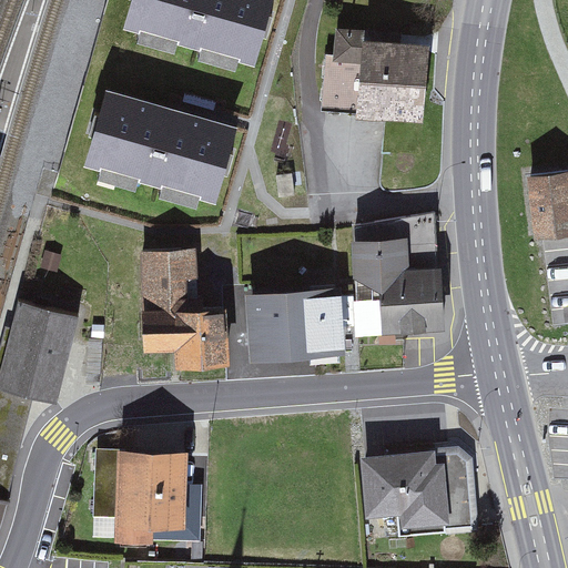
[(129,0),(122,27),(255,64),(273,0),(129,0)]
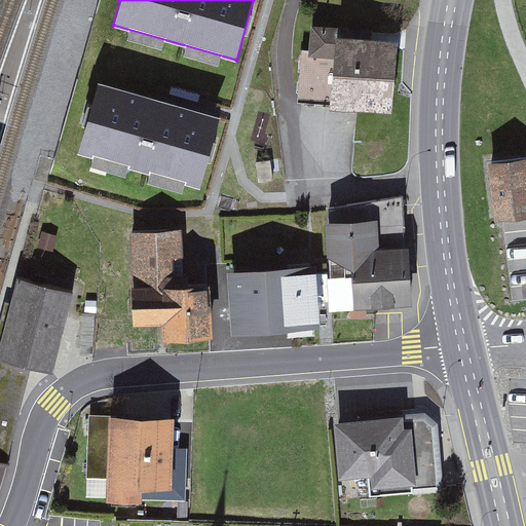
[(392,142),(400,42),(371,39),(371,33),(313,29),(311,55),(302,55),(299,104),(355,109),(353,139),(392,142)]
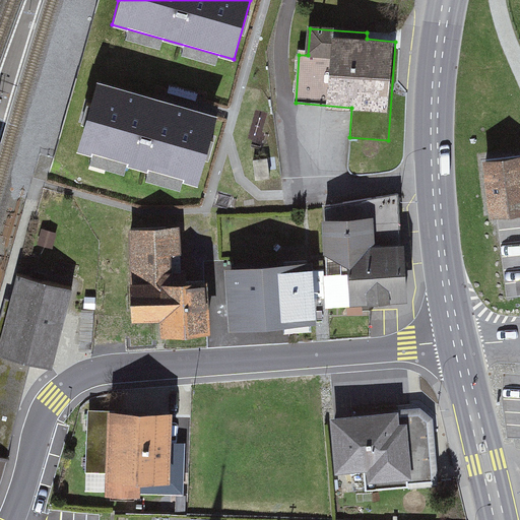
[(98,79),(77,148),(197,183),(217,114),(98,79)]
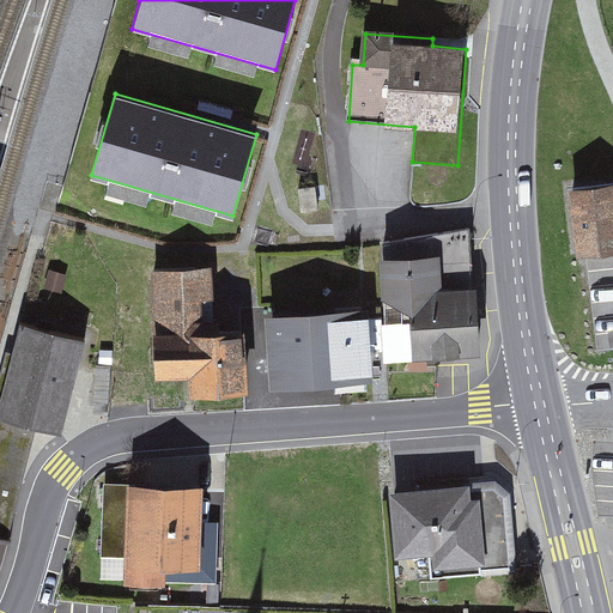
[(612,183),(572,189),(582,255),(612,250),(612,183)]
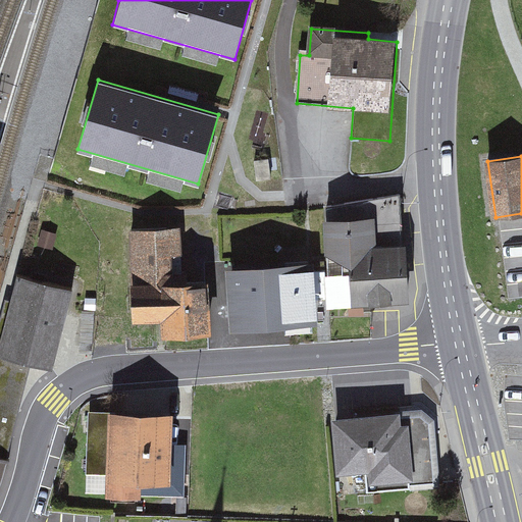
[(179,193),(183,185),(151,174),(148,183),(179,193)]
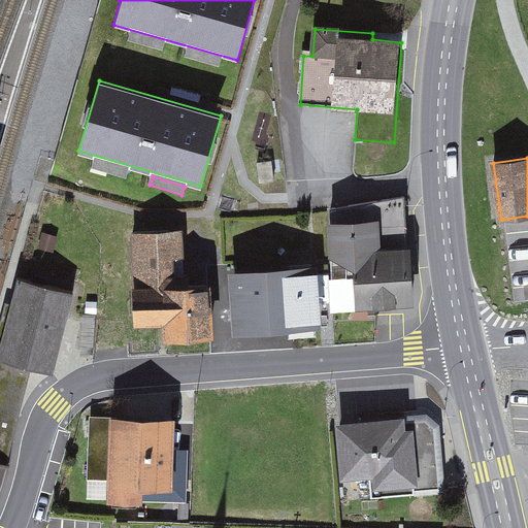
[(405,246),(402,198),(329,209),(333,277),(329,277),(330,310),(414,305),(410,246),(405,246)]
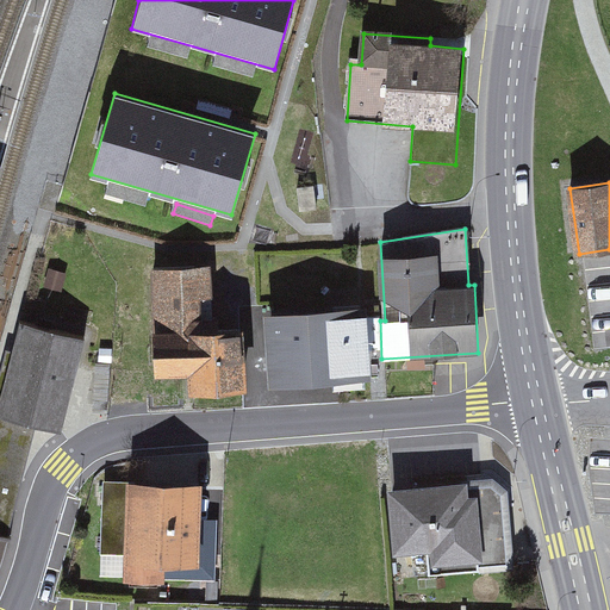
[(210,266),(150,268),(154,378),(187,377),(187,396),(247,393),(244,327),(212,328),(210,266)]
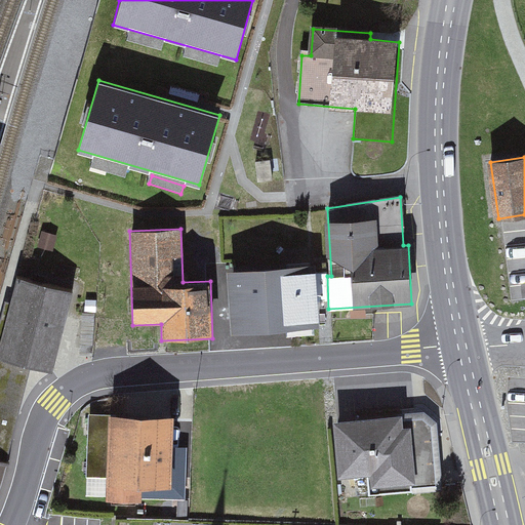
[(313,264),(228,271),(232,332),(317,325),(313,264)]
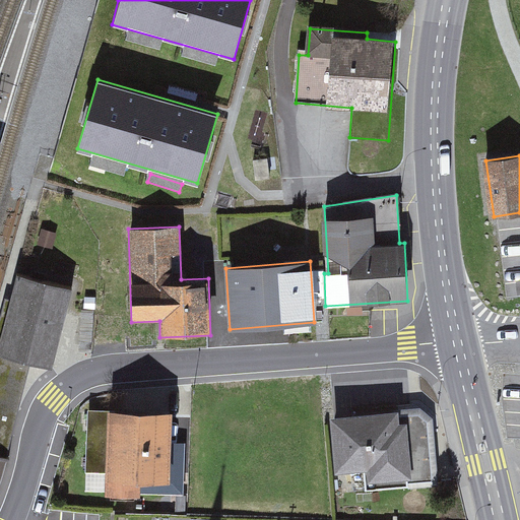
[(72,288),(17,276),(0,343),(0,354),(30,363),(53,368),(72,288)]
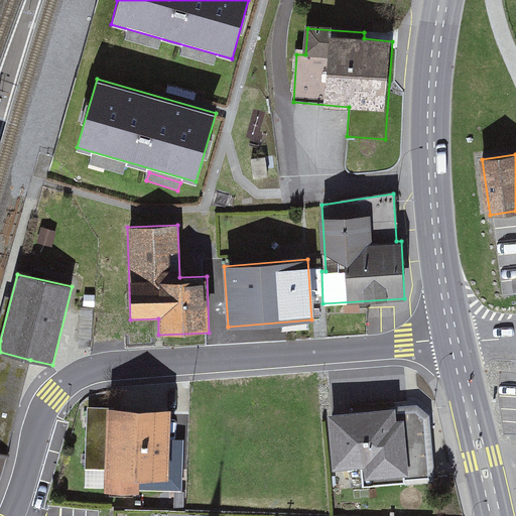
[(0,452),(6,454),(17,410),(30,360),(0,352),(0,452)]
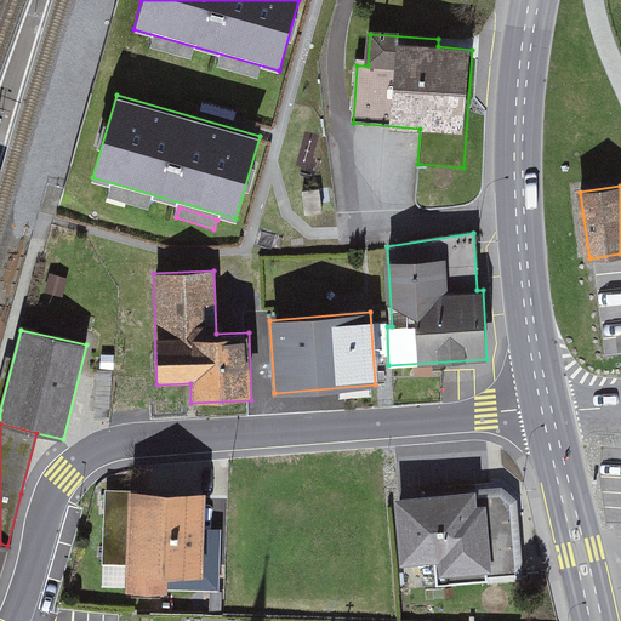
[(205,494),(106,490),(103,564),(127,564),(126,590),(166,591),(166,573),(203,575),(205,494)]
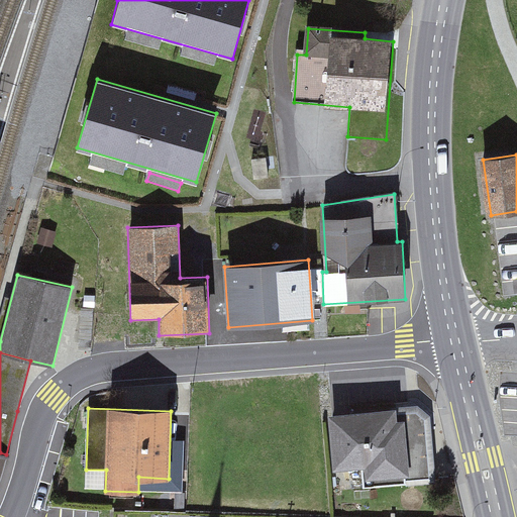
[(416,408),(328,416),(333,470),(360,468),(363,488),(405,484),(405,480),(432,478),(427,418),(416,408)]
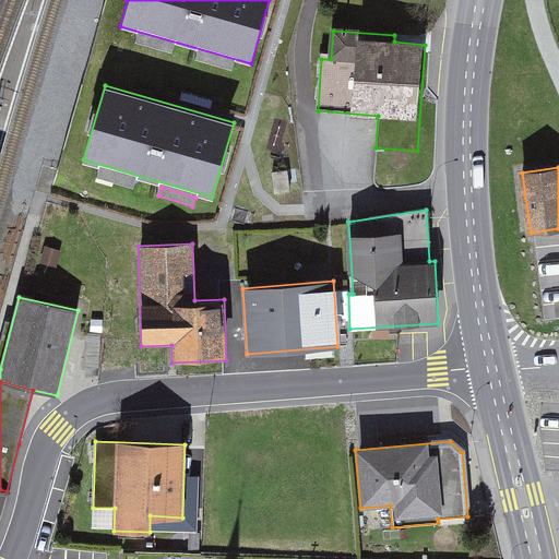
All buildings are outlined.
